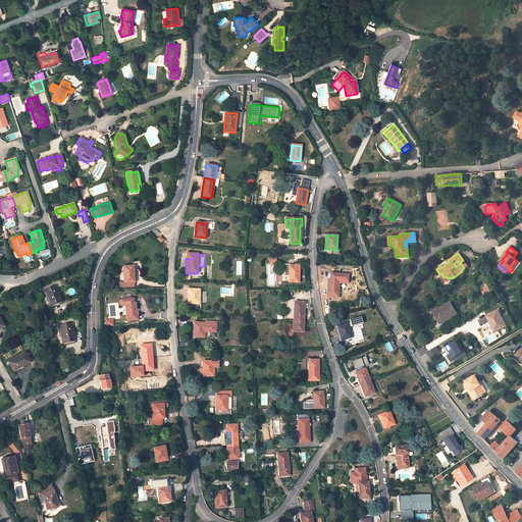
[(299,282),(299,265),(290,265),(289,282),(299,282)]
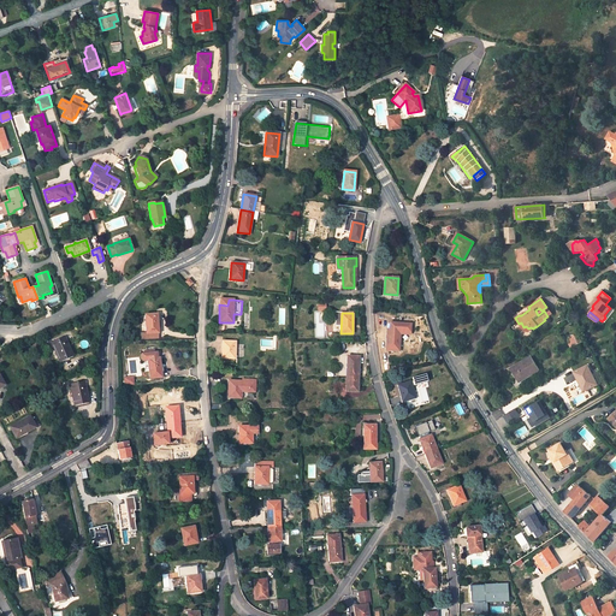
[(146,315),(147,333),(159,333),(157,314),(146,315)]
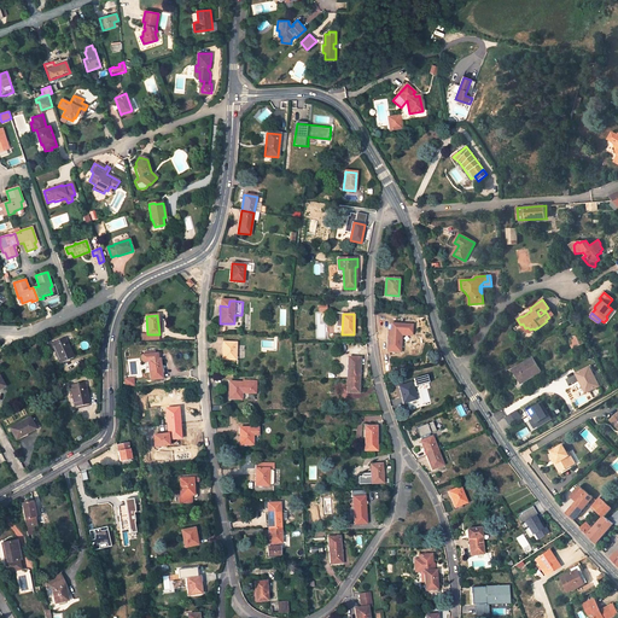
[(388,334),(386,351),(401,353),(401,336),(388,334)]
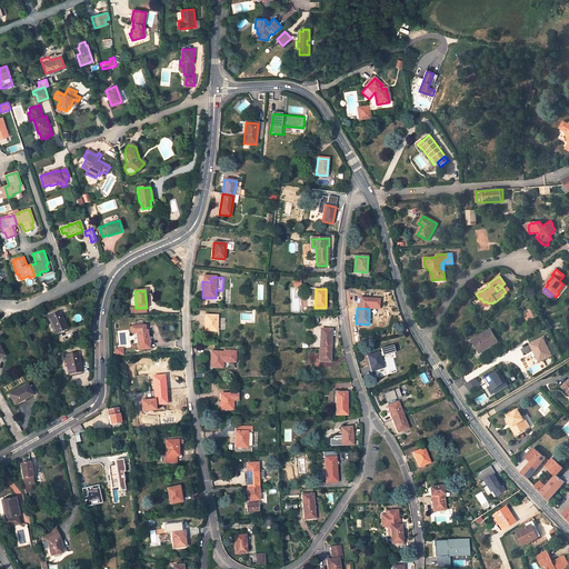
[(530,319),(537,316),(533,309),(527,311),(528,316),(530,319)]
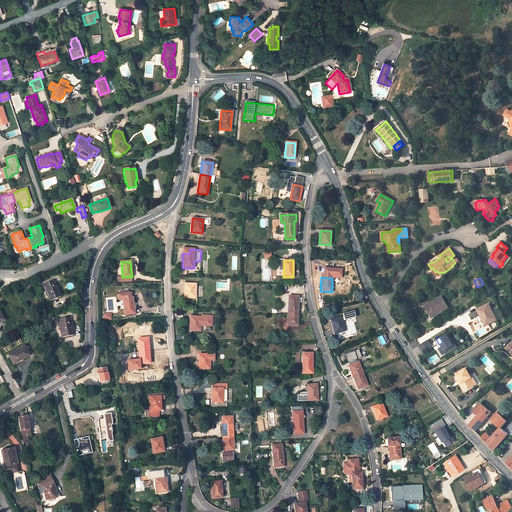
[(61,296),(57,288),(54,279),(42,284),(50,301),(61,296)]
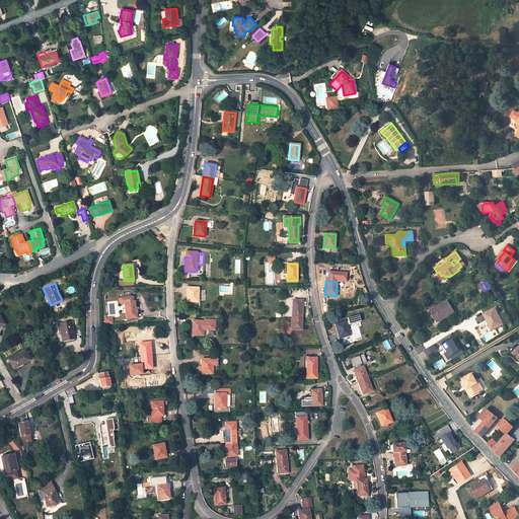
[(188,288),(187,301),(198,302),(198,288),(188,288)]
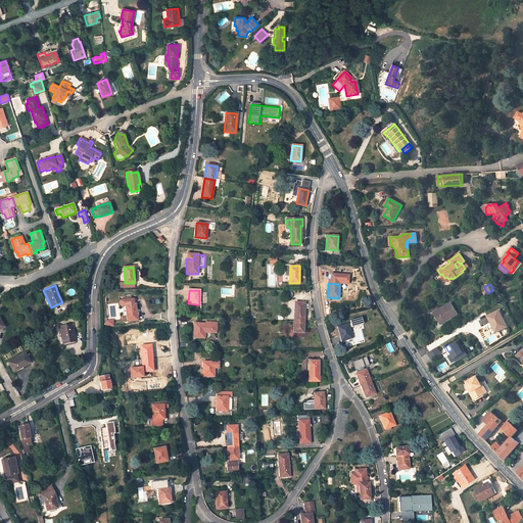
[(137,321),(135,303),(134,304),(133,299),(121,301),(122,306),(123,306),(124,316),(127,315),(128,322),(137,321)]
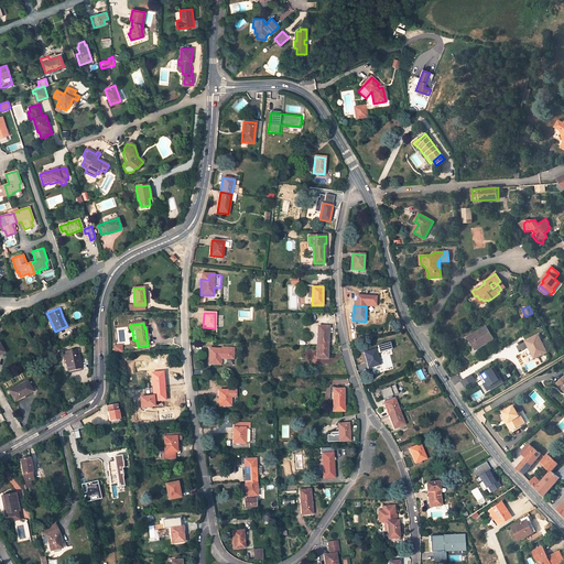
[(317,326),(317,345),(328,346),(328,327),(317,326)]
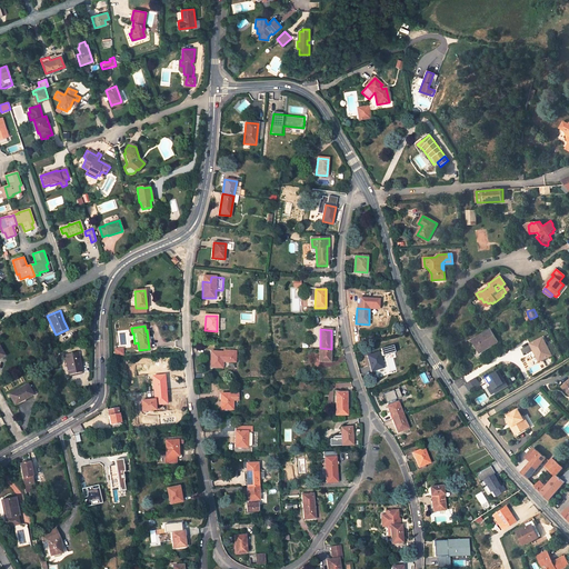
[(479,351),(488,347),(489,348),(498,342),(490,330),(472,340),(479,351)]
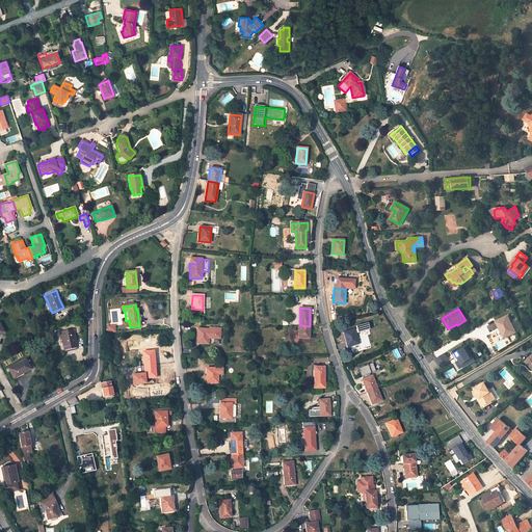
[(501,325),(506,337),(515,333),(507,316),(496,321),(499,326),(501,325)]
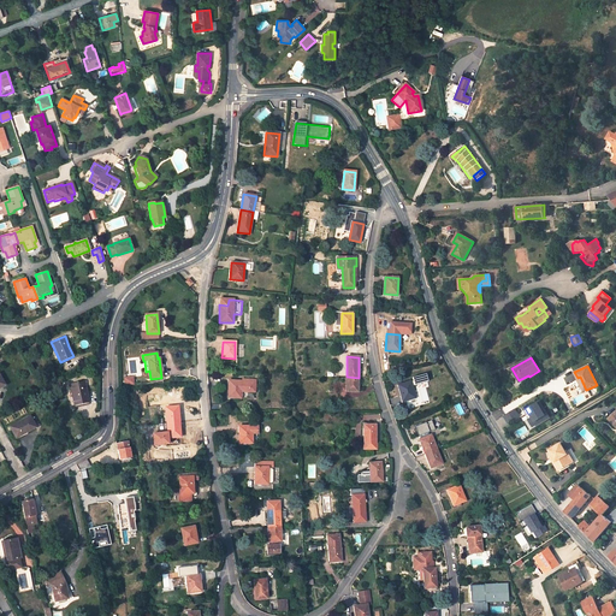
[(426,374),(413,378),(415,385),(428,381),(426,374)]
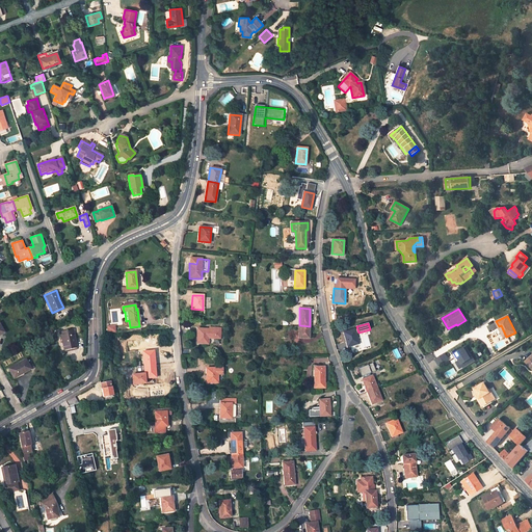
[(309,338),(310,326),(299,325),(298,338),(309,338)]
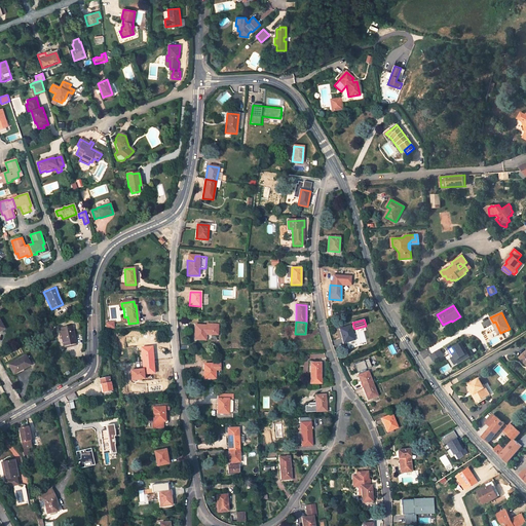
[(195,325),(194,339),(205,340),(205,334),(218,335),(218,325),(207,324),(207,326),(195,325)]
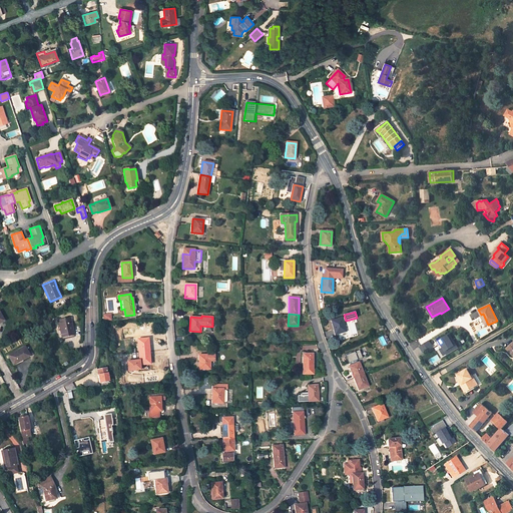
[(61,338),(74,336),(70,318),(58,321),(61,338)]
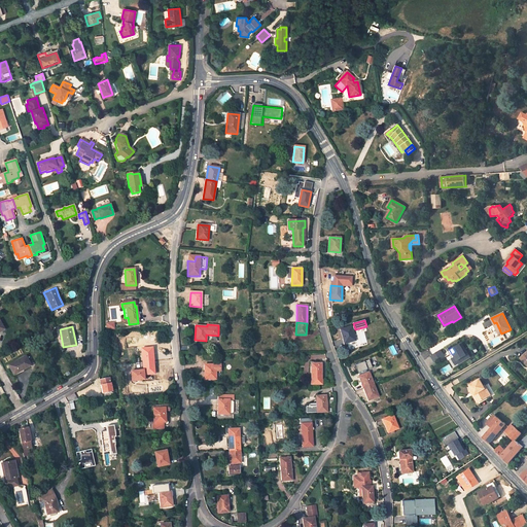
[(355,340),(351,326),(340,329),(344,344),(346,343),(348,348),(359,345),(357,340),(355,340)]
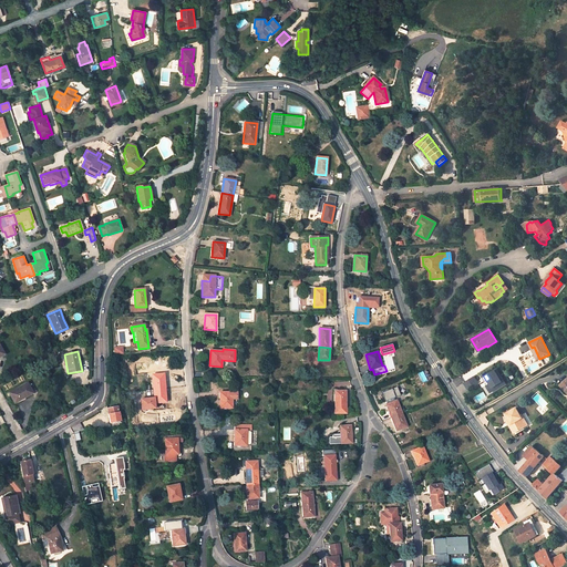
[(164,374),(153,375),(154,389),(165,389),(164,374)]
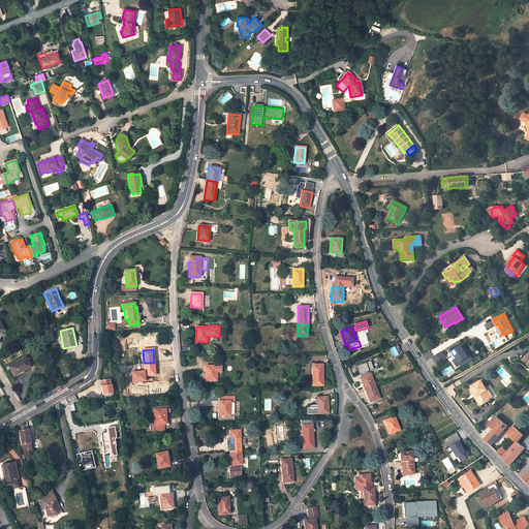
[(432,356),(436,364),(446,359),(443,351),(432,356)]
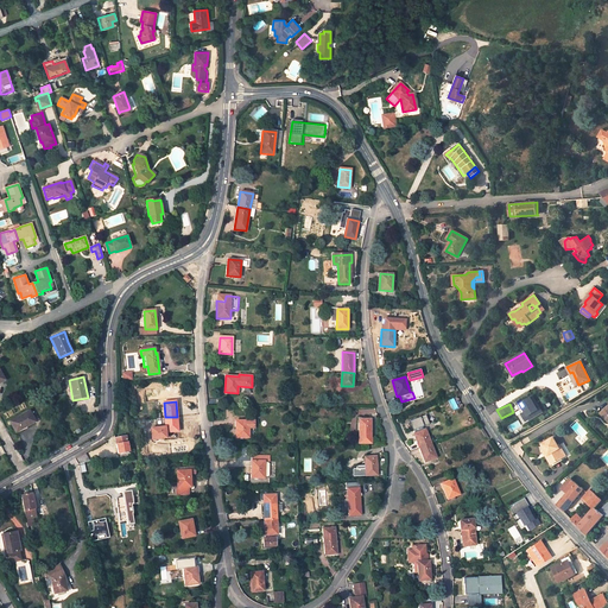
[(534,419),(543,413),(539,407),(531,413),(534,419)]
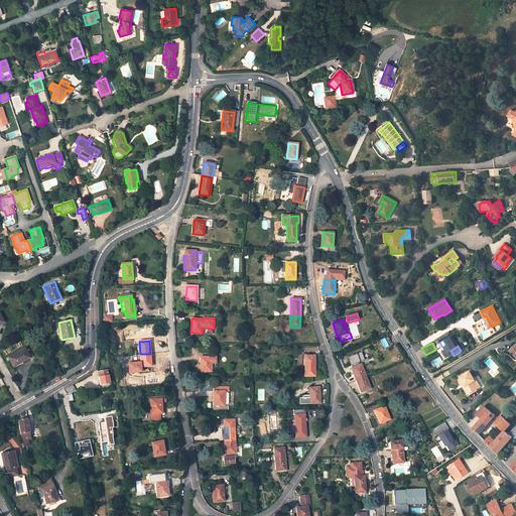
[(13,367),(30,358),(24,349),(8,358),(13,367)]
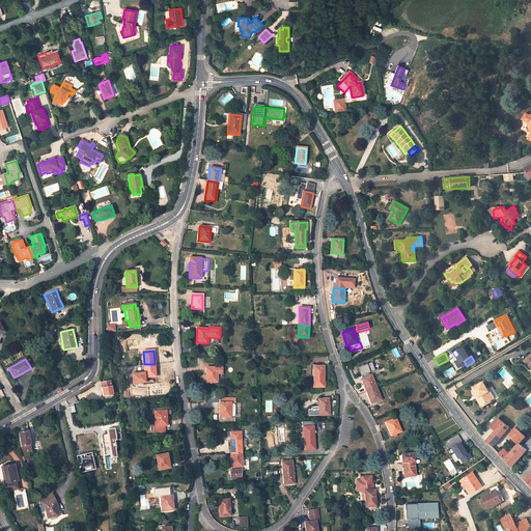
[(144,364),(145,378),(156,376),(155,364),(144,364)]
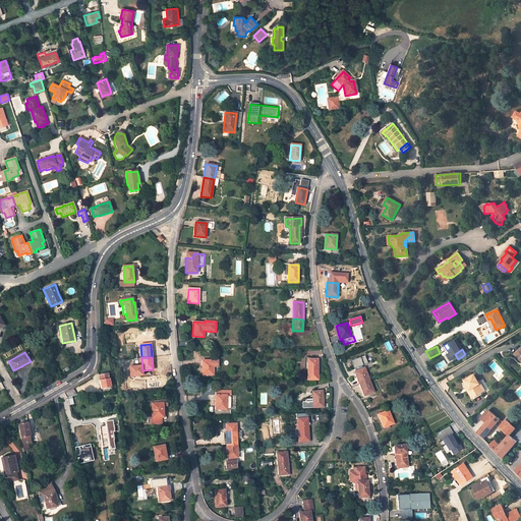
[(354,368),(363,365),(360,358),(351,361),(354,368)]
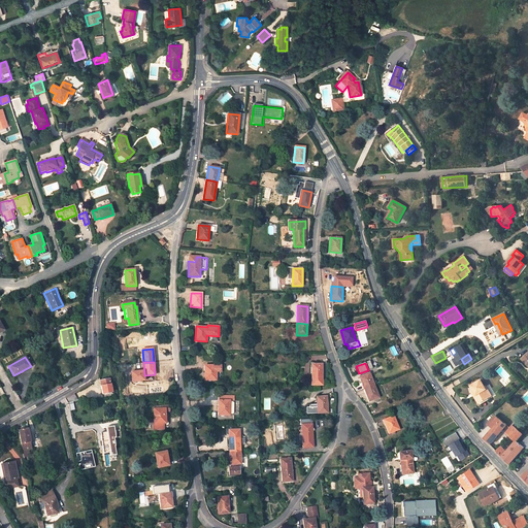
[(322,381),(322,364),(311,364),(312,381),(311,381),(311,385),(323,385),(323,381),(322,381)]
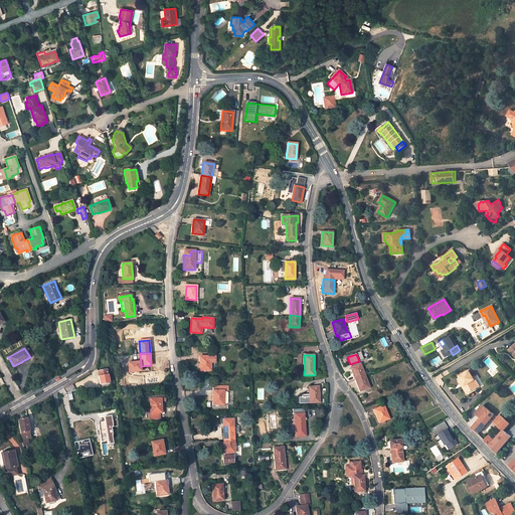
[(199,357),(200,370),(210,370),(210,363),(215,363),(215,357),(199,357)]
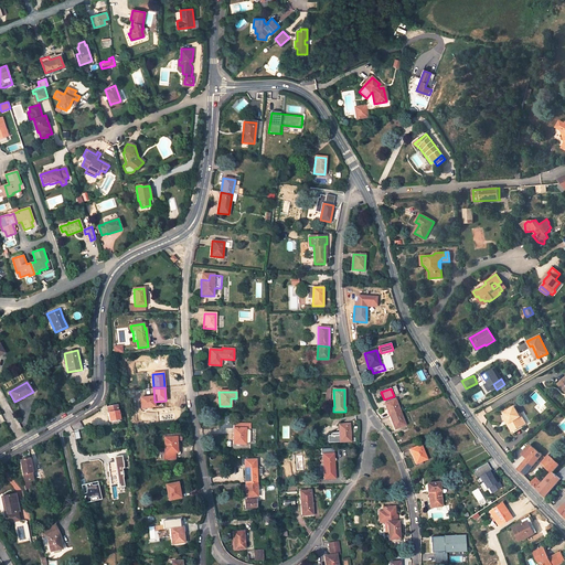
[(390,416),(401,412),(395,400),(384,403),(390,416)]
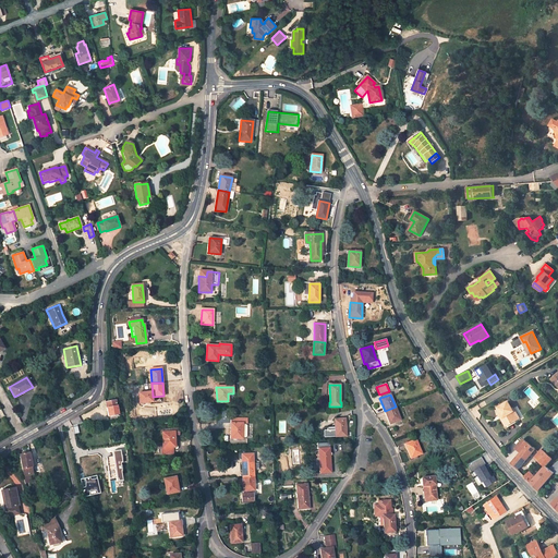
[(106,402),(108,416),(119,414),(116,400),(106,402)]
